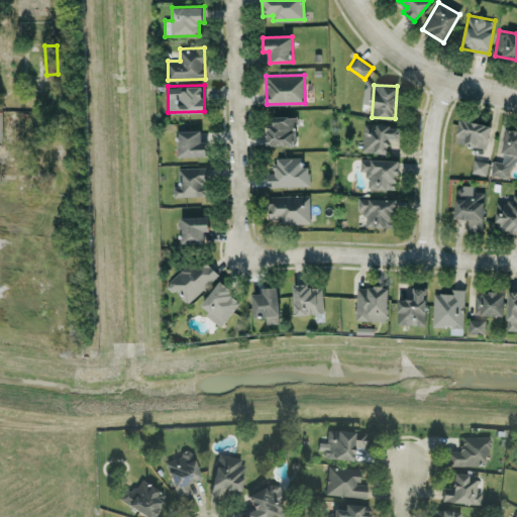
[(273,116),(273,123),(266,124),(267,144),(296,144),(296,115),(273,116)]
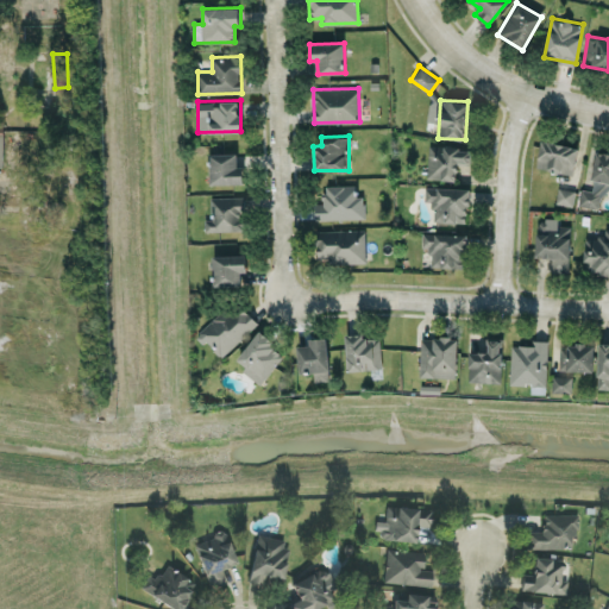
[(579,148),(542,139),(537,167),(573,175),(579,148)]
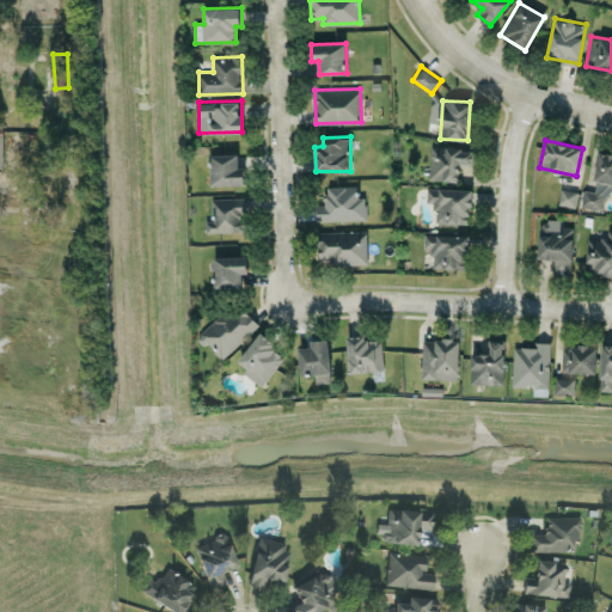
[(429,179),(459,181),(459,165),(475,165),(475,147),(430,146),(429,179)]
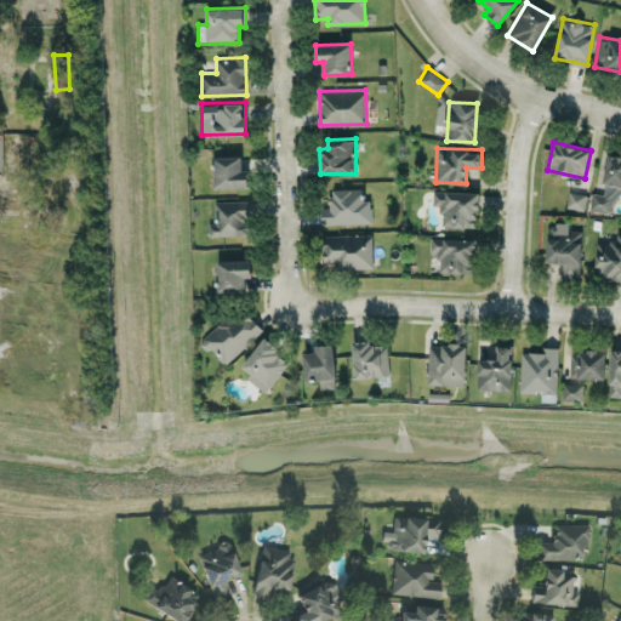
[(614,212),(617,186),(620,186),(620,155),(607,154),(602,193),(592,192),(590,209),(614,212)]
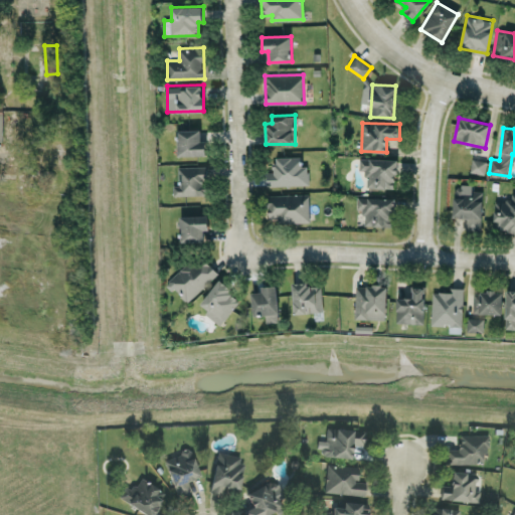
[(207,155),(206,141),(201,141),(200,129),(177,130),(178,155),(207,155)]
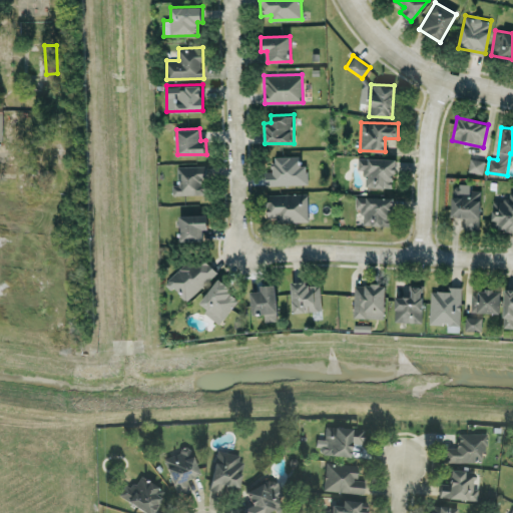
[(300,155),(273,156),(273,171),(266,171),(267,184),(307,183),(307,164),(300,164),(300,155)]
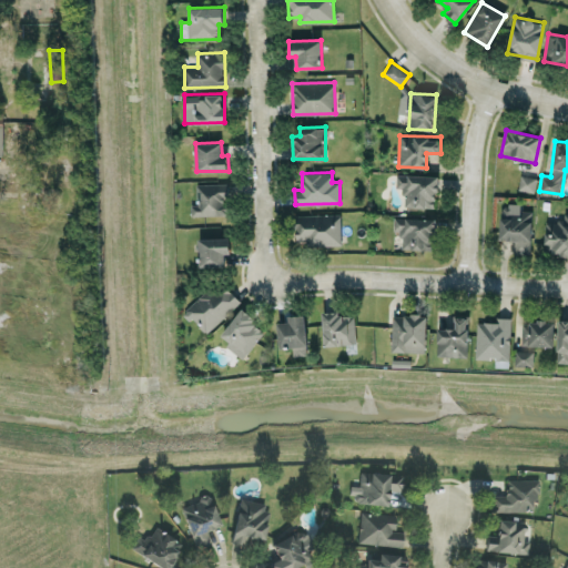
[(437,208),(437,175),(396,174),(396,188),(404,188),(404,206),(437,208)]
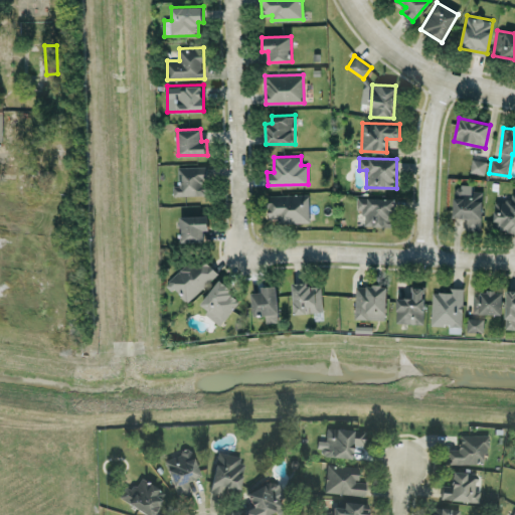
[(486,161),(472,159),(470,171),(484,174),(486,161)]
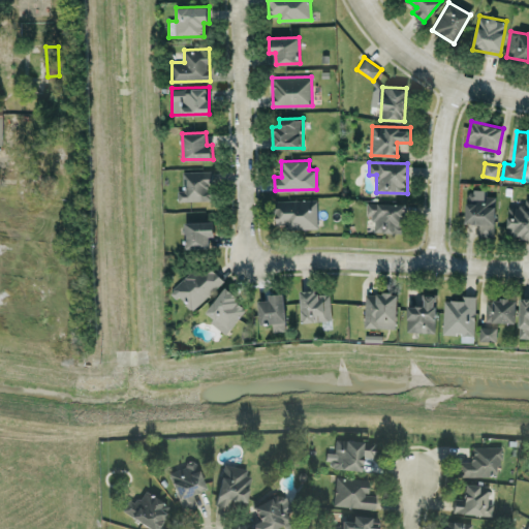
[(183,170),(184,190),(178,190),(178,200),(211,199),(211,184),(213,184),(213,170),(183,170)]
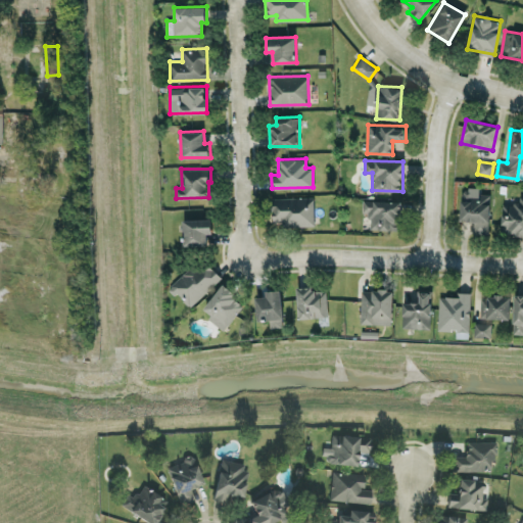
[(489,233),(490,193),(480,193),(480,187),(466,187),(465,198),(461,198),(460,221),(474,221),(473,232),(489,233)]
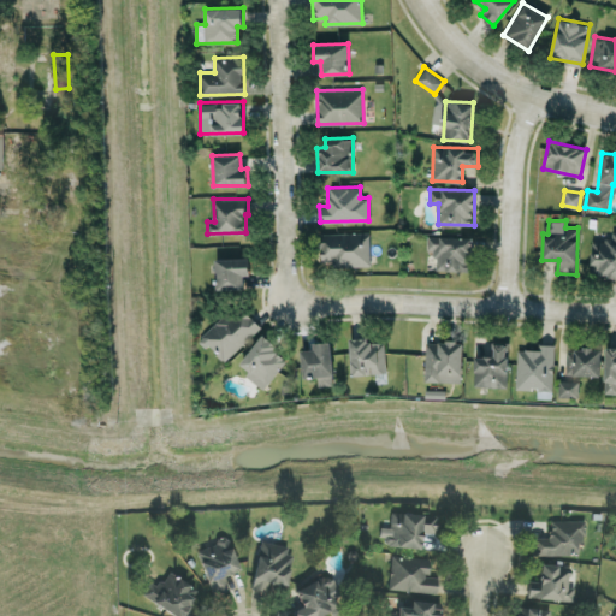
[(615,231),(592,231),(591,274),(615,274),(615,231)]
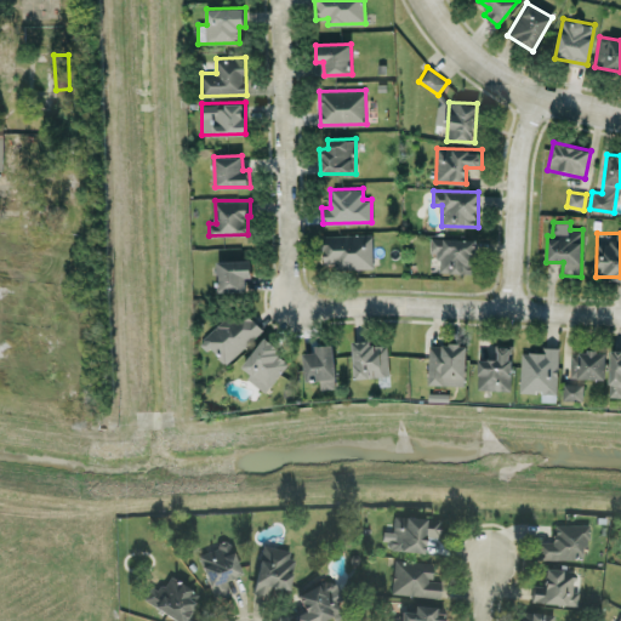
[(372,234),(323,235),(324,263),(336,262),(337,268),(372,268),(372,234)]
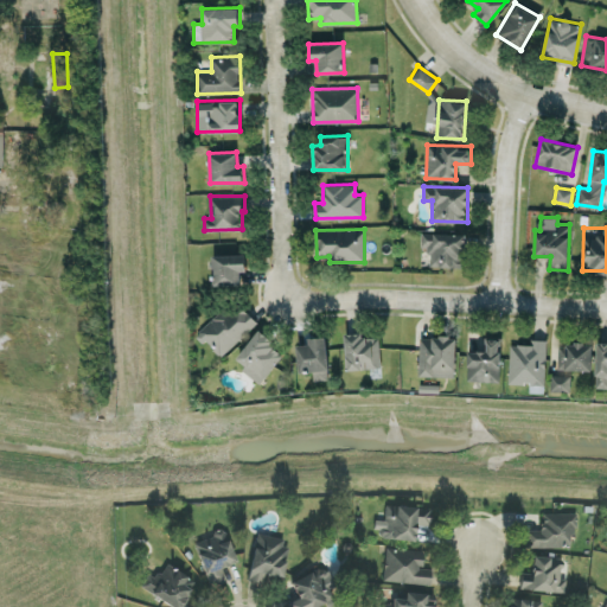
[(464,267),(465,232),(421,231),(421,247),(429,247),(428,266),(464,267)]
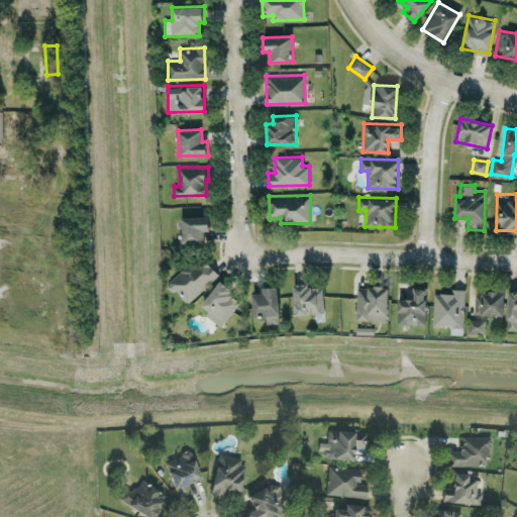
[(209,216),(181,217),(181,242),(205,241),(205,231),(210,230),(209,216)]
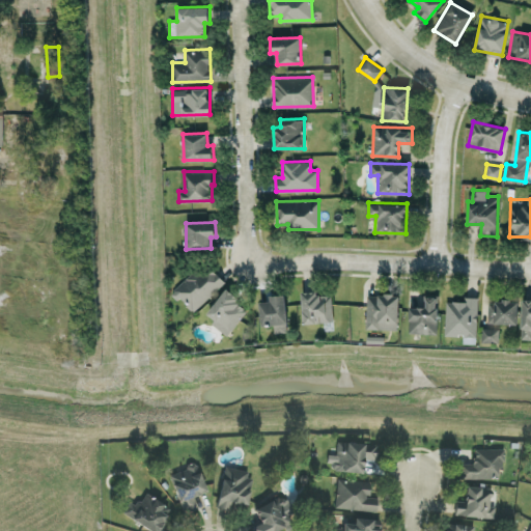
[(173,291),(192,311),(225,281),(206,261),(173,291)]
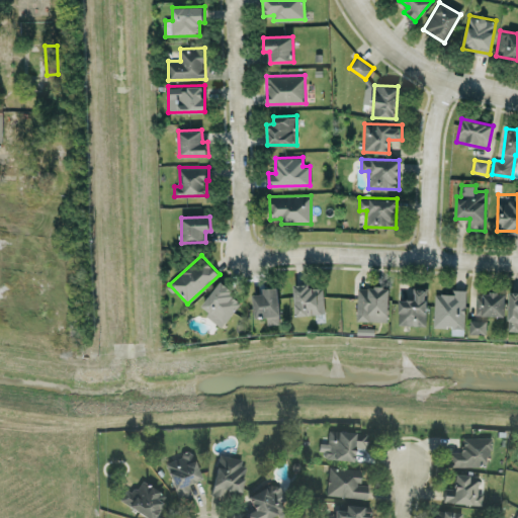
[(222,326),(243,300),(221,281),(199,307),(222,326)]
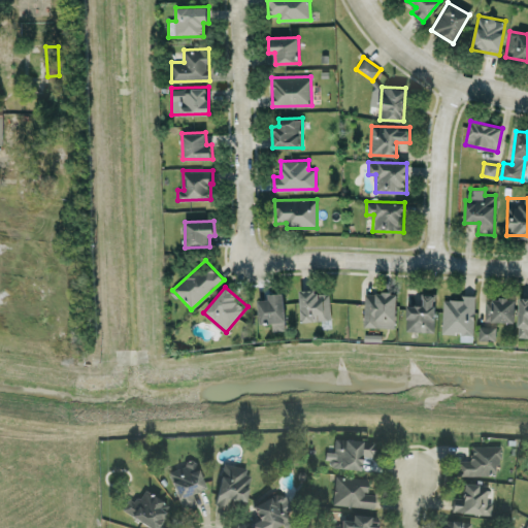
[(330,320),(330,293),(317,293),(317,288),(300,289),(300,321),(330,320)]
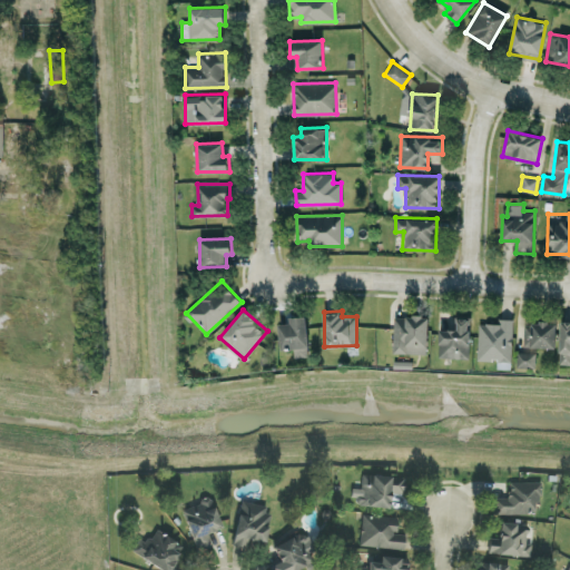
[(310,355),(305,315),(288,316),(290,322),(278,323),(281,350),(293,349),(294,357),(310,355)]
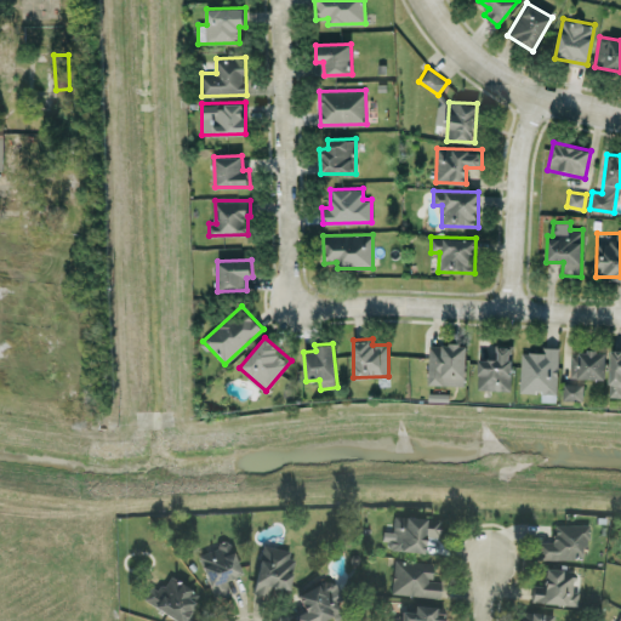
[(427,383),(465,385),(466,345),(428,343),(427,383)]
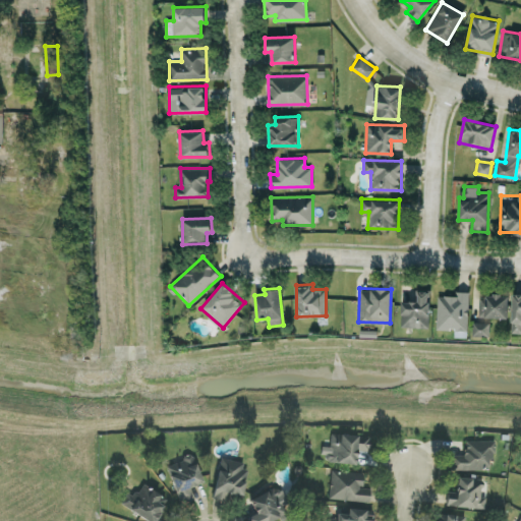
[(400,327),(428,327),(429,291),(416,290),(416,300),(401,300),(400,327)]
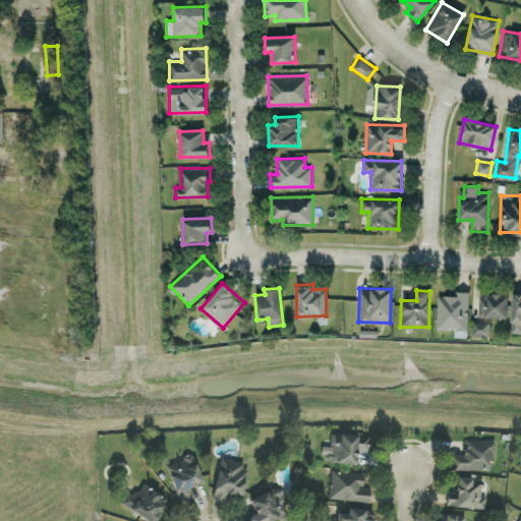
[(454,295),(437,294),(436,328),(454,329),(454,336),(467,336),(468,291),(455,291),(454,295)]
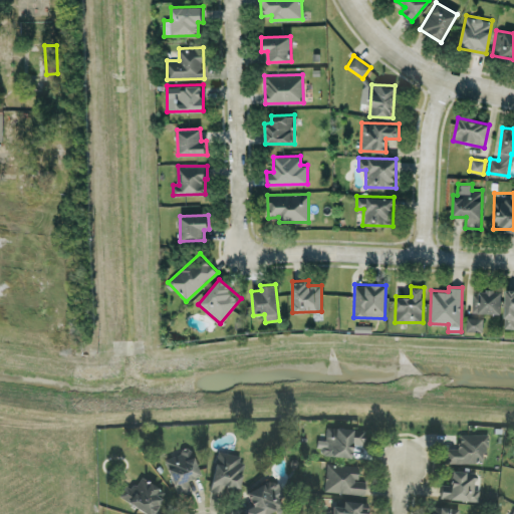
[(472,312),(500,313),(501,290),(472,289),(472,312)]
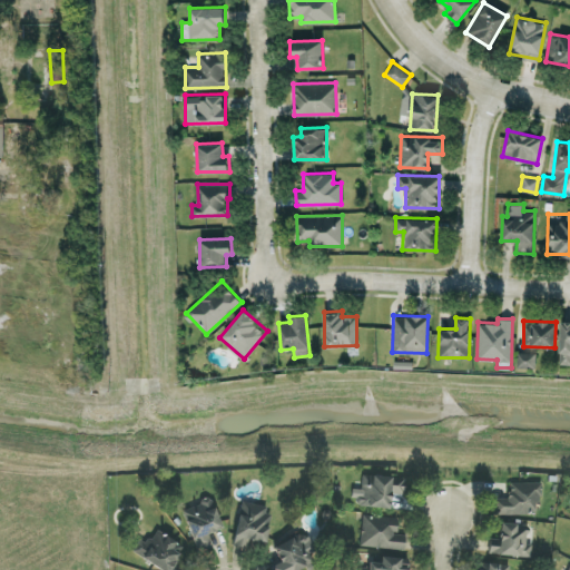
[(569,322),(560,322),(559,362),(569,362),(569,322)]
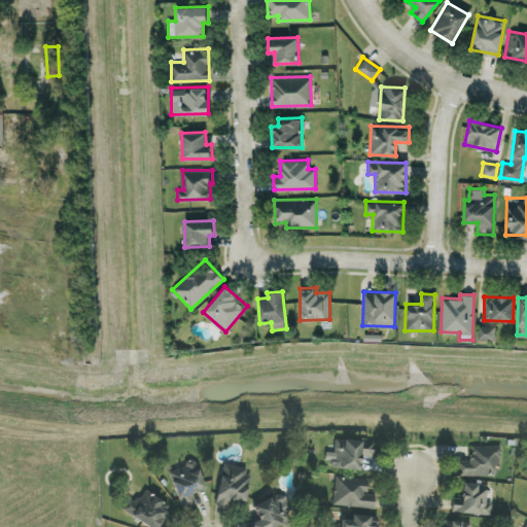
[(494,340),(494,325),(478,325),(478,339),(494,340)]
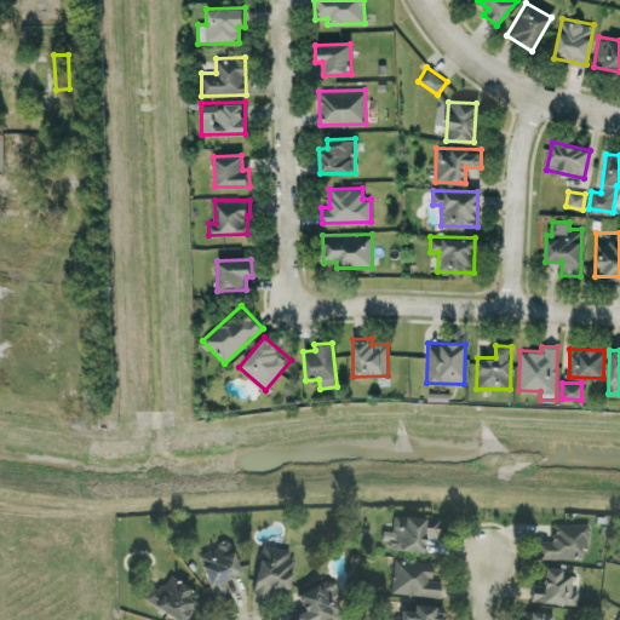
[(440,539),(440,520),(394,518),(394,533),(385,533),(384,552),(424,554),(425,538),(440,539)]
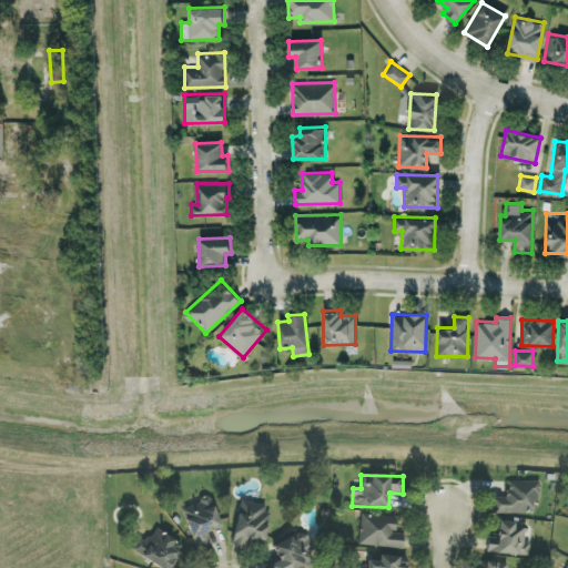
[(537,483),(506,482),(506,498),(492,498),(492,514),(537,515),(537,483)]
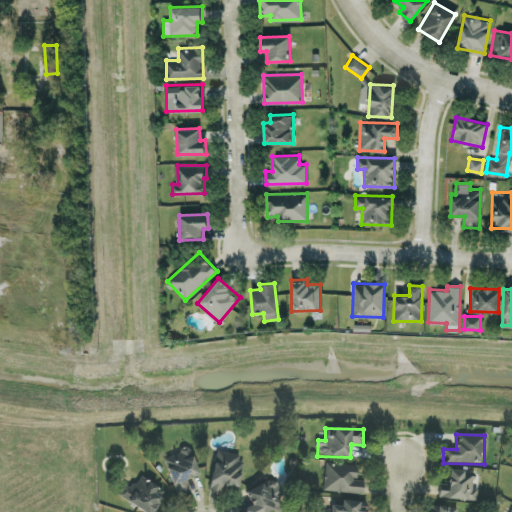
[(199,476),(191,450),(164,459),(177,496),(190,492),(186,480),(199,476)]
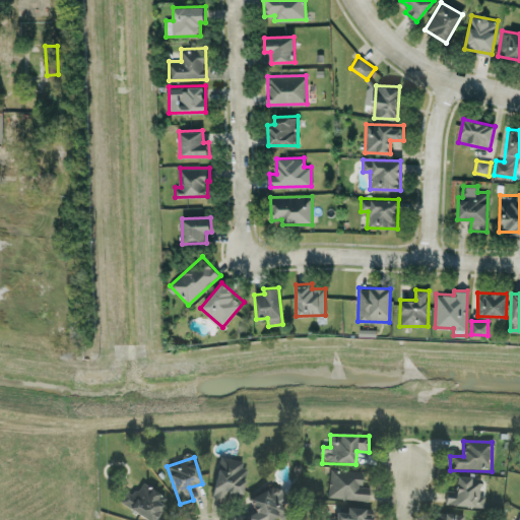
[(241,497),(248,464),(220,459),(212,499),(225,502),(228,494),(241,497)]
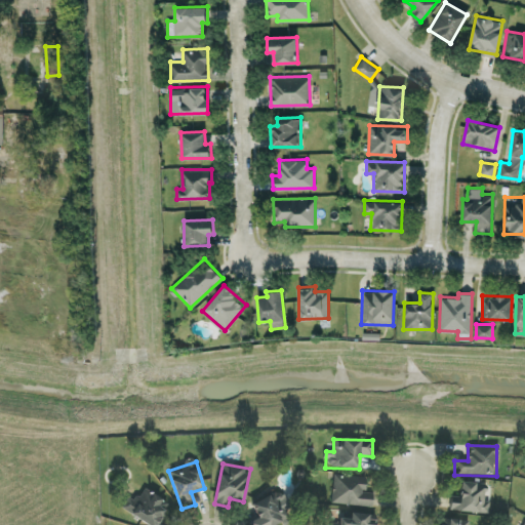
[(331,503),(372,508),(373,493),(365,492),(366,478),(333,475),(331,503)]
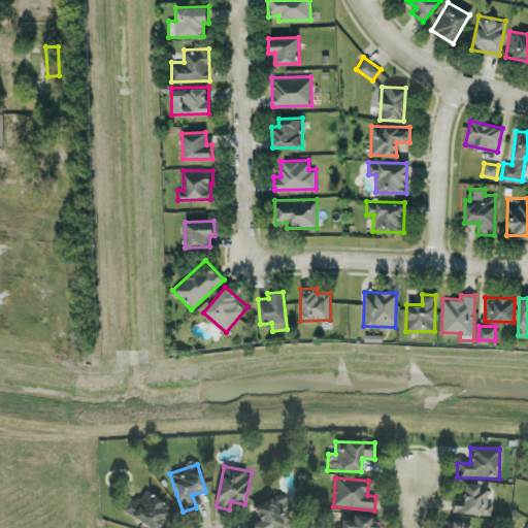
[(488,487),(462,486),(462,500),(453,500),(452,515),(492,517),(492,505),(488,505),(488,487)]
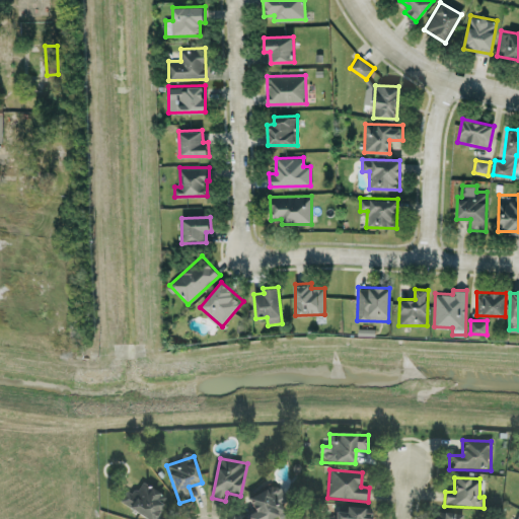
[(166,500),(143,483),(126,505),(144,518),(158,518),(164,511),(160,508),(166,500)]
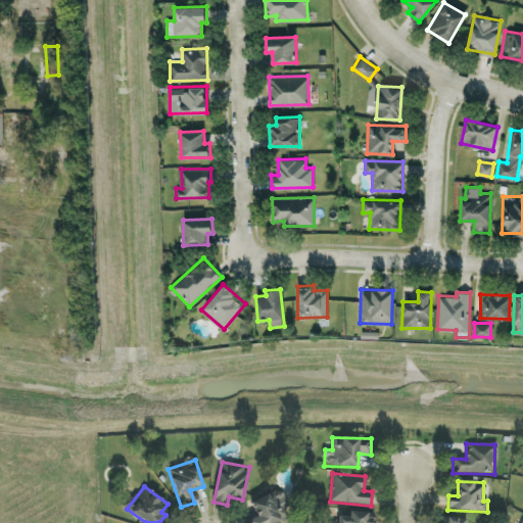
[(247,521),(247,522),(280,522),(289,520),(284,509),(289,507),(282,489),(250,503),(256,517),(247,521)]
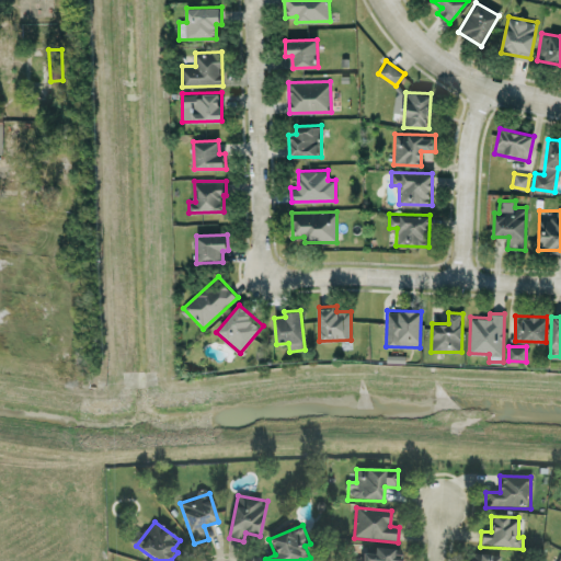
[(353,560),(402,560),(404,551),(375,548),(374,556),(363,554),(362,560),(354,560),(353,560)]
